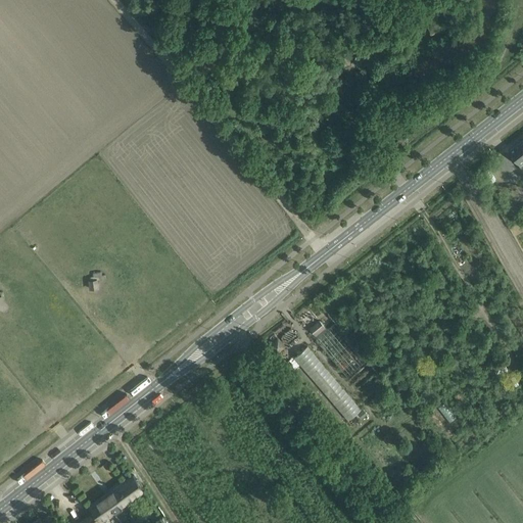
[(405,136),(394,144),(398,148),(408,140),(405,136)]
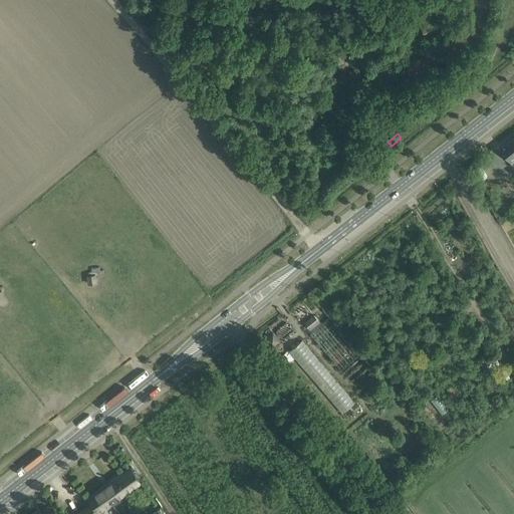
[(513,137),(500,149),(513,166),(513,137)]
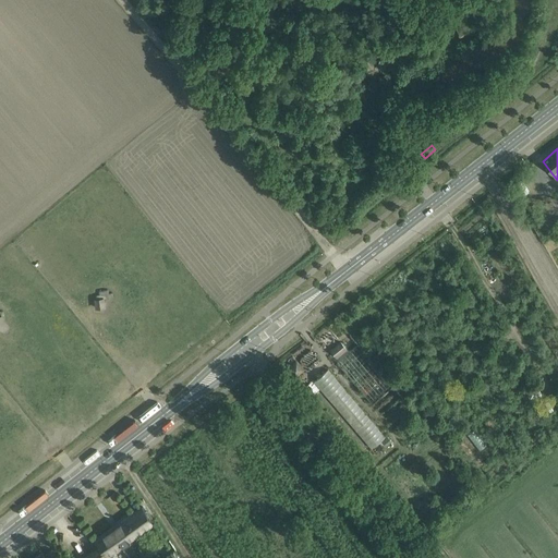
[(95,296),(96,299),(96,300),(105,299),(112,298),(112,295),(112,294),(111,293),(108,293),(108,292),(108,291),(107,291),(106,291),(99,291),(98,292),(99,295),(96,295),(95,296)]
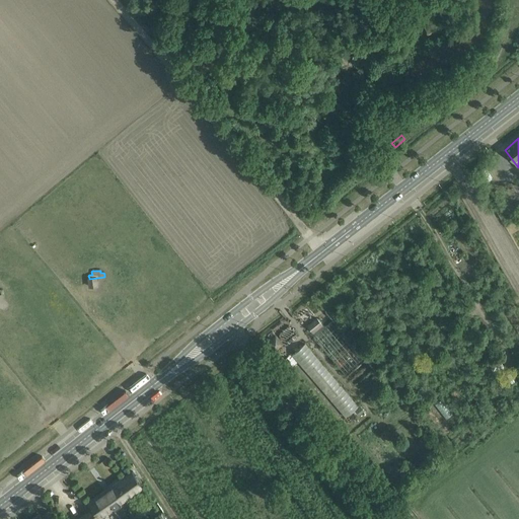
[(89,279),(89,278),(87,278),(88,287),(98,286),(97,278),(89,279)]
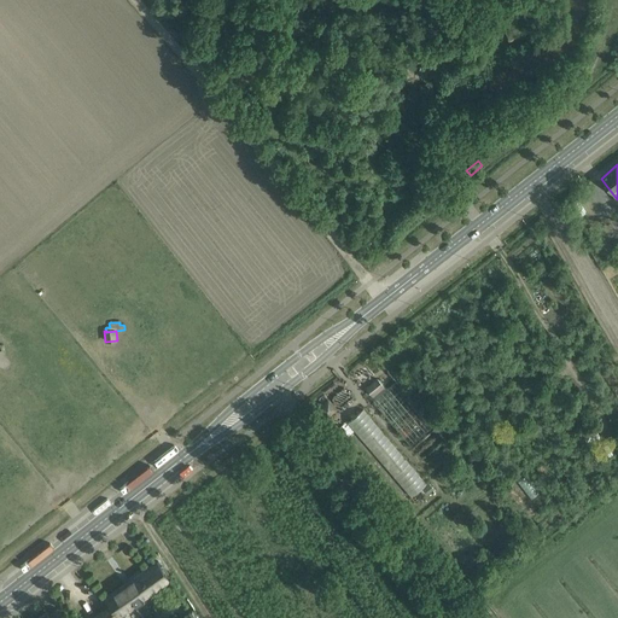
[(378,379),(367,389),(374,398),(386,389),(378,379)]
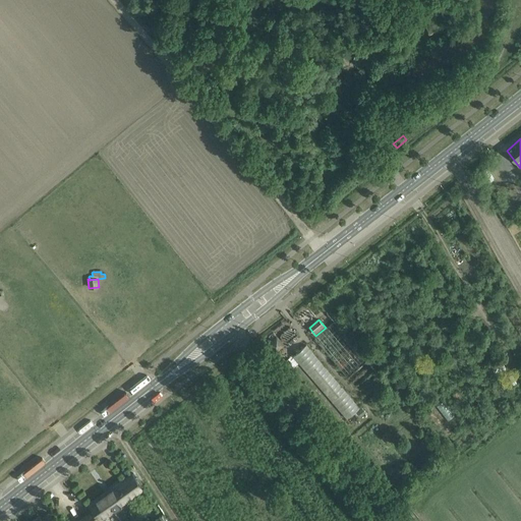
[(335,321),(315,338),(347,375),(366,358),(335,321)]
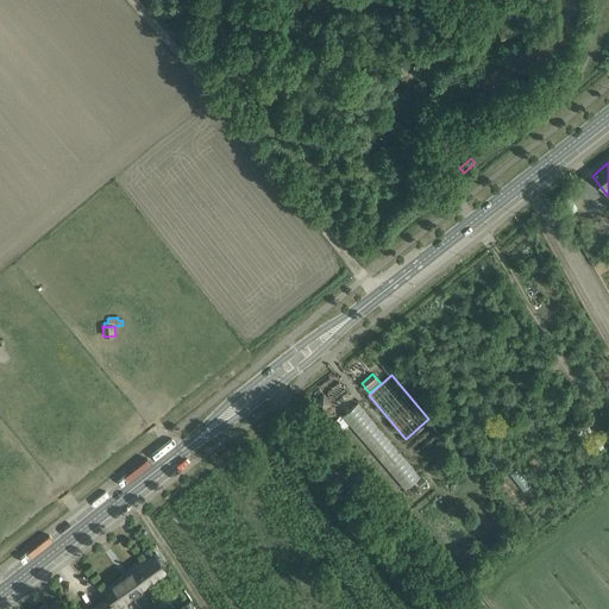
[(339,382),(327,390),(336,400),(346,391),(339,382)]
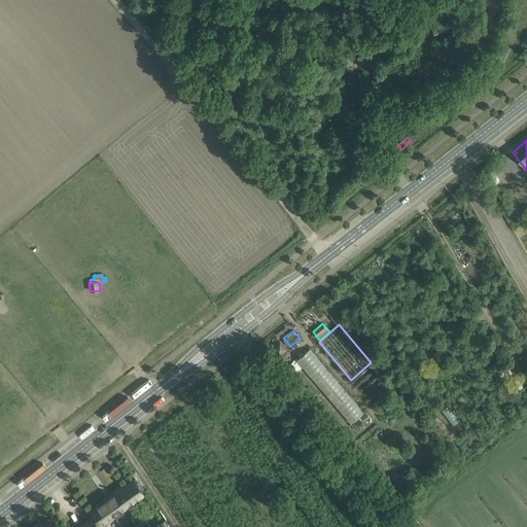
[(310,349),(296,360),(351,424),(364,413),(310,349)]
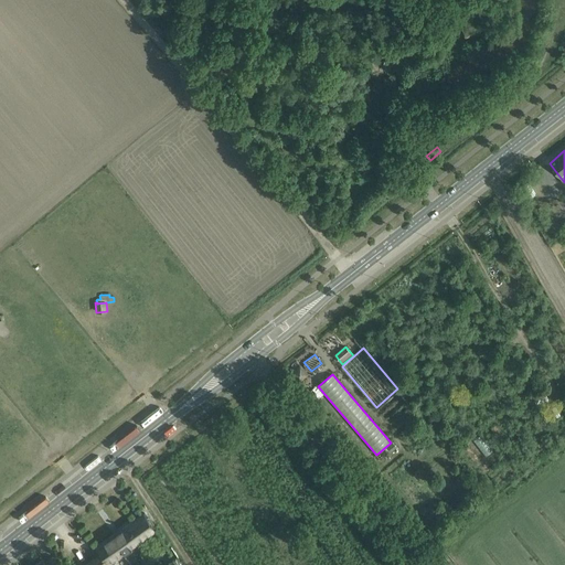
[(555,404),(550,406),(555,419),(561,417),(555,404)]
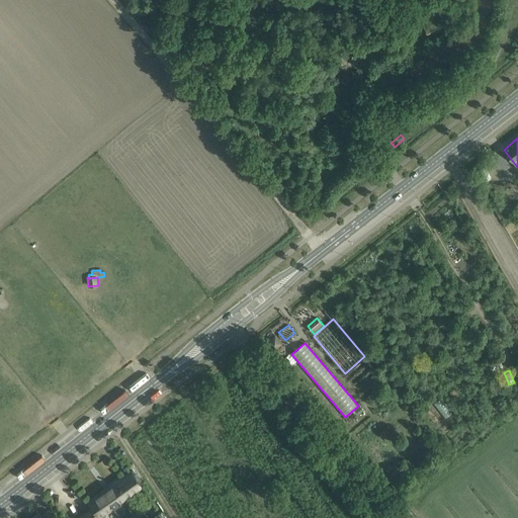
[(359,405),(355,409),(359,414),(363,411),(359,405)]
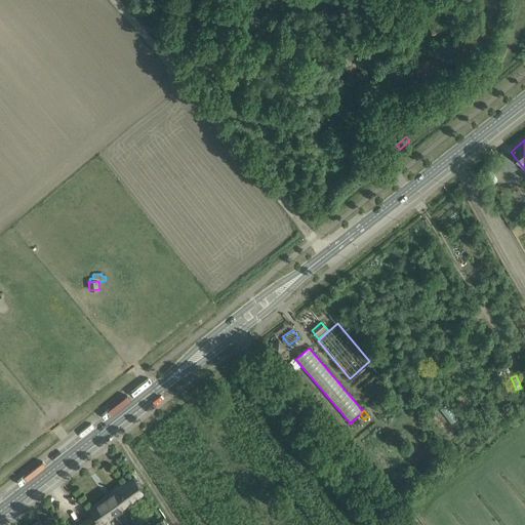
[(94,513),(77,524),(102,524),(146,493),(134,477),(90,509),(94,513)]
